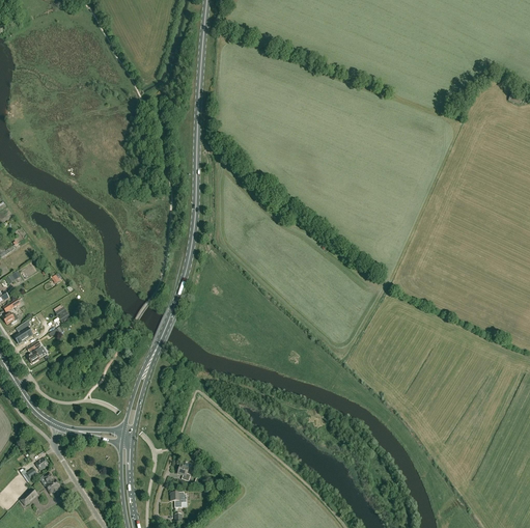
[(9,246),(0,251),(0,255),(10,248),(9,246)]
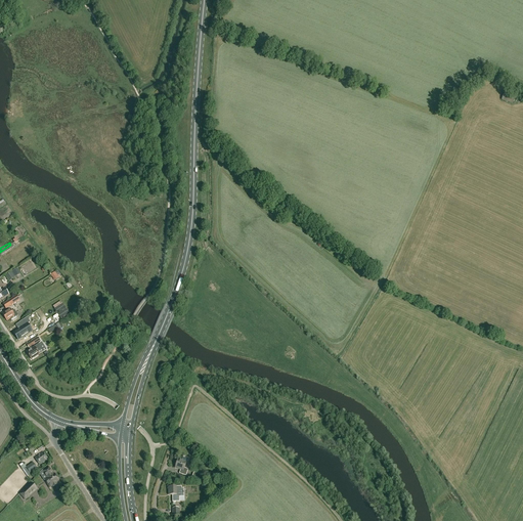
[(30,259),(19,264),(24,272),(34,266),(30,259)]
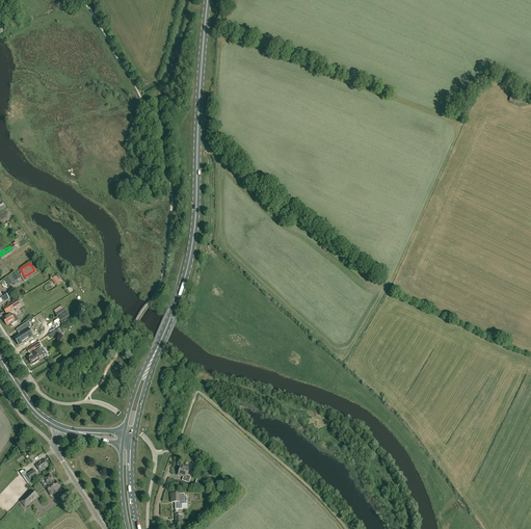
[(8,283),(20,275),(17,269),(5,276),(8,283)]
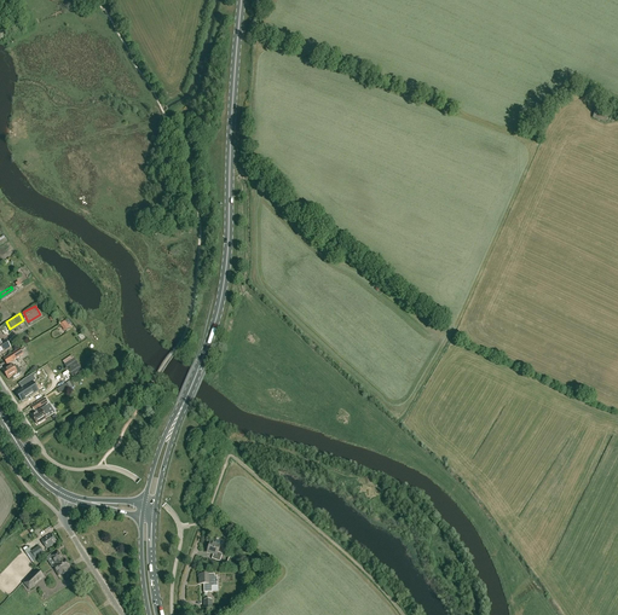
[(65,326),(71,321),(67,315),(61,320),(65,326)]
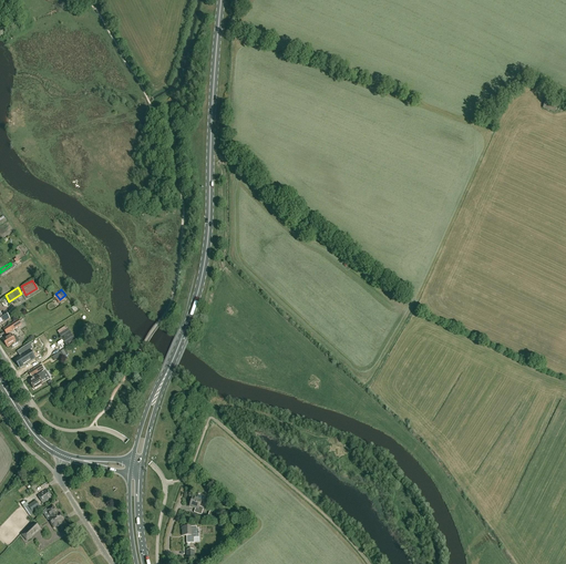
[(11,328),(20,322),(17,317),(7,322),(11,328)]
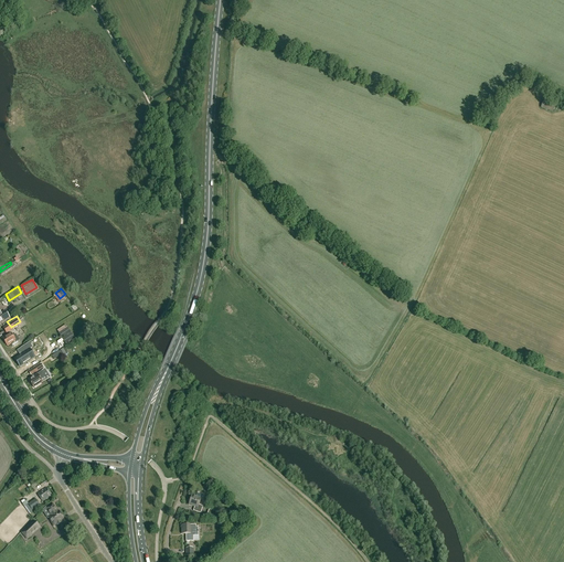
[(12,335),(10,330),(6,332),(4,332),(1,335),(1,336),(6,343),(10,341),(11,341),(10,342),(11,343),(12,345),(17,341),(18,340),(17,339),(18,338),(14,332),(12,335)]
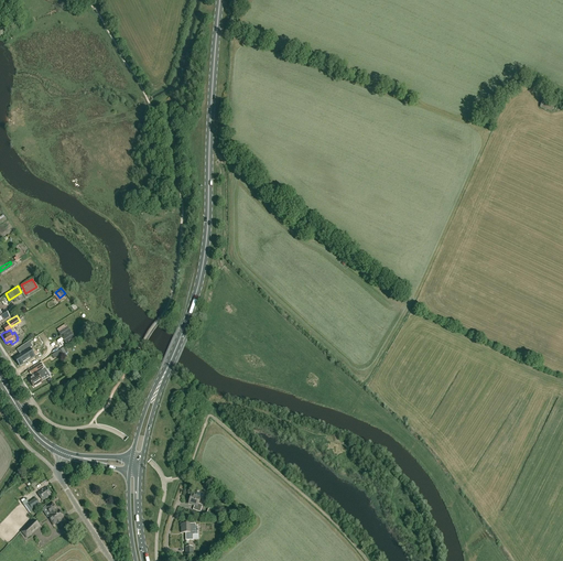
[(23,349),(14,355),(19,364),(30,356),(24,348),(30,345),(26,340),(20,345),(23,349)]
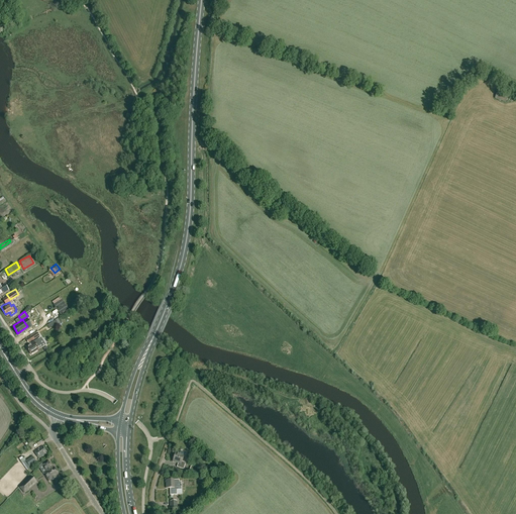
[(60,321),(57,316),(54,317),(45,322),(48,326),(57,321),(58,323),(60,321)]
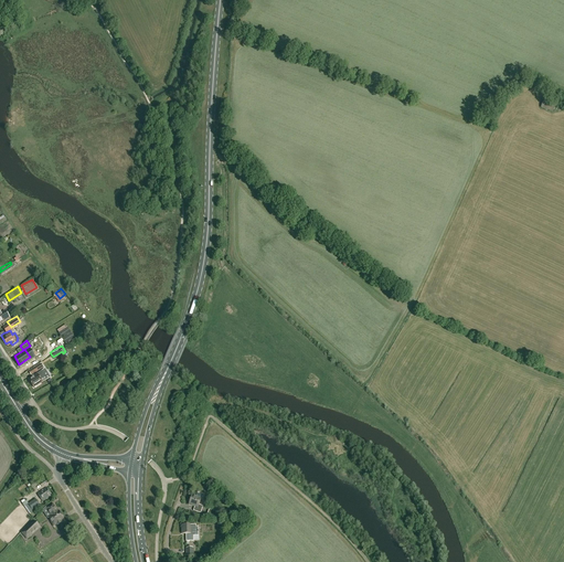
[(65,361),(72,359),(68,352),(63,356),(65,361)]
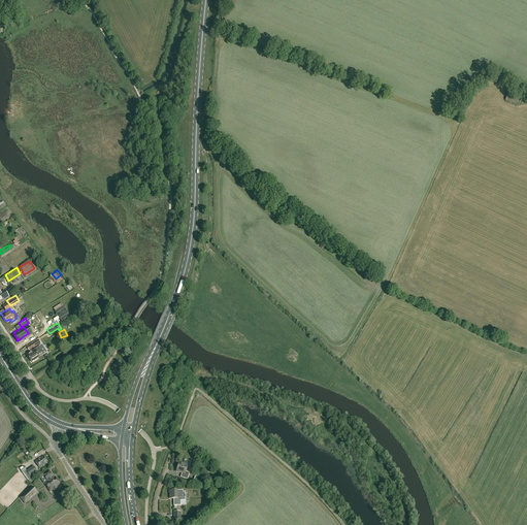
[(28,348),(39,340),(37,337),(26,345),(28,348)]
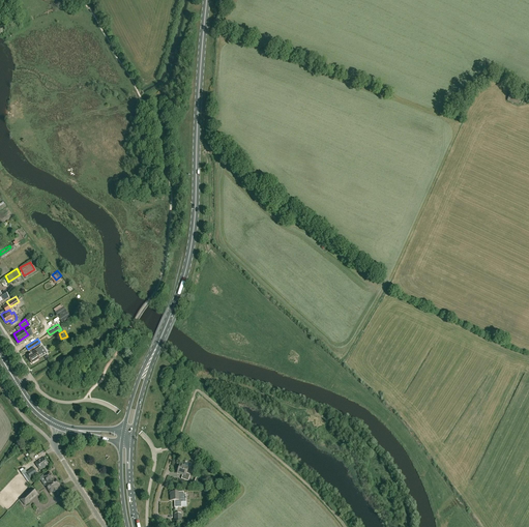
[(39,349),(37,346),(34,348),(26,353),(31,360),(38,355),(36,351),(39,349)]
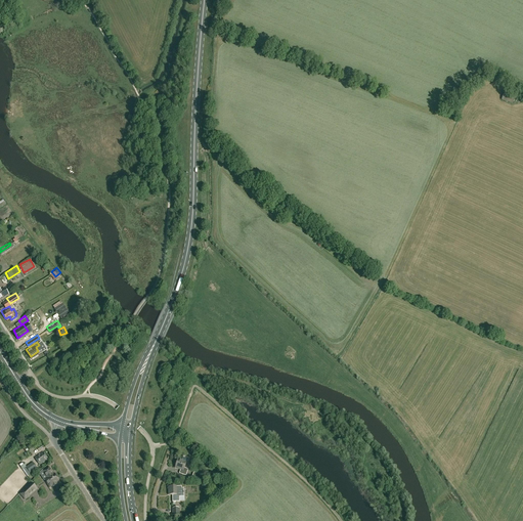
[(39,462),(47,457),(42,449),(34,456),(39,462)]
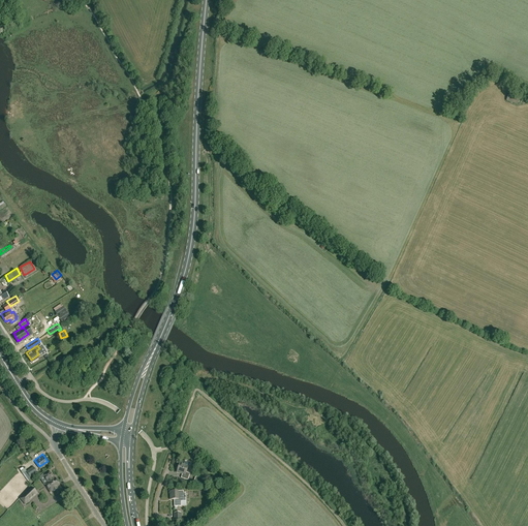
[(185,469),(187,464),(187,463),(179,460),(180,459),(179,459),(176,469),(182,470),(180,475),(187,477),(189,471),(185,469)]
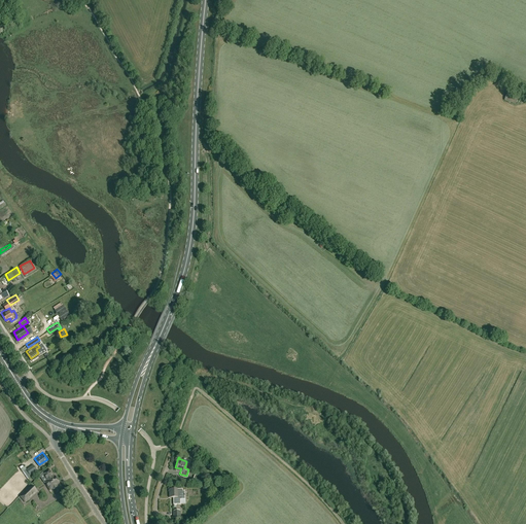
[(29,473),(36,468),(32,462),(25,466),(29,473)]
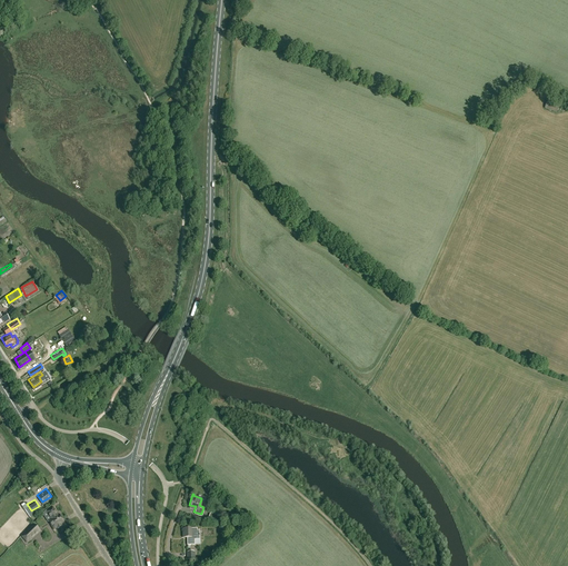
[(52,505),(46,508),(50,517),(48,518),(52,526),(56,524),(57,525),(60,523),(60,522),(62,520),(58,512),(57,513),(52,505)]
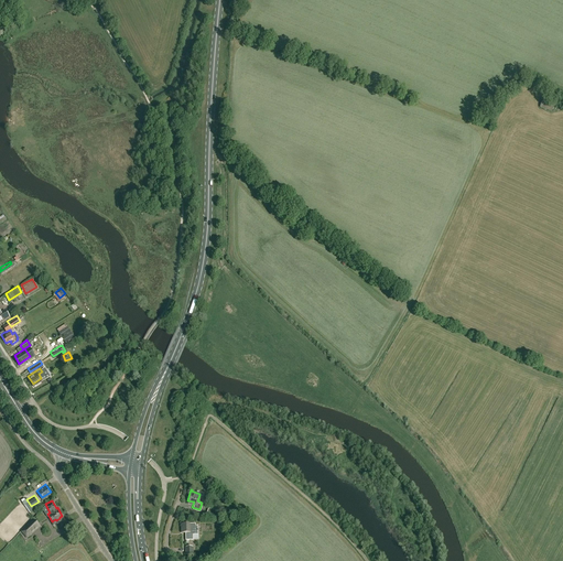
[(32,518),(22,529),(25,533),(38,524),(32,518)]
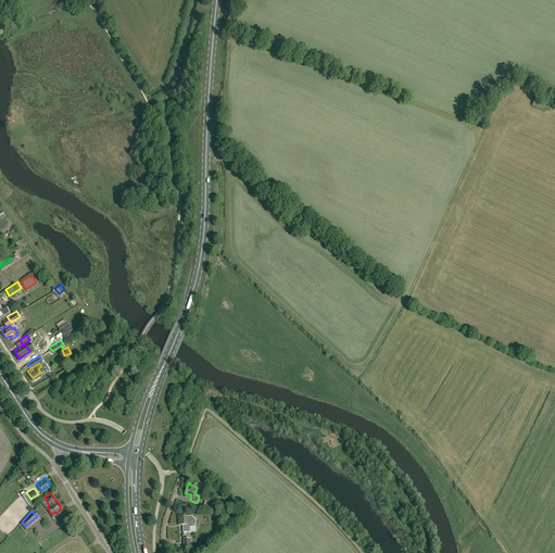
[(191,515),(191,513),(177,514),(178,523),(181,523),(181,529),(189,529),(189,524),(192,524),(193,524),(194,523),(193,515),(191,515)]
